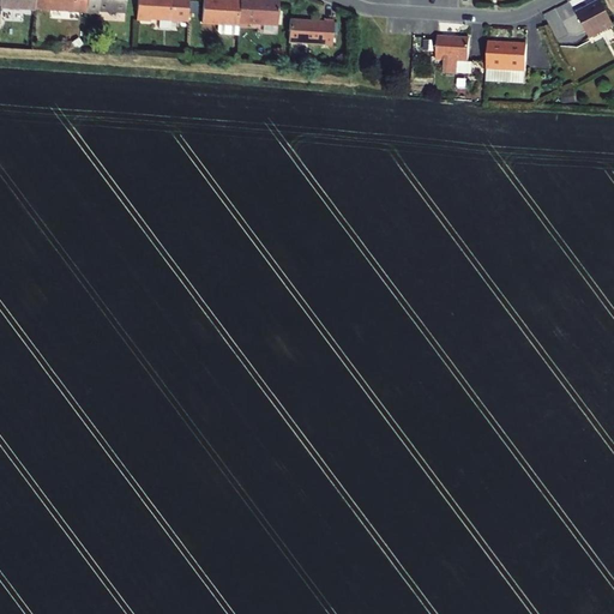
[(35,10),(35,0),(0,0),(0,7),(35,11),(35,10)]
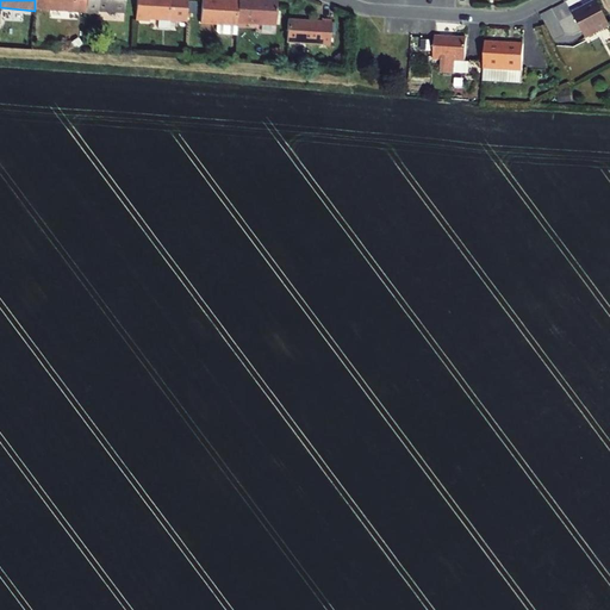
[(35,0),(35,10),(85,12),(85,0),(35,0)]
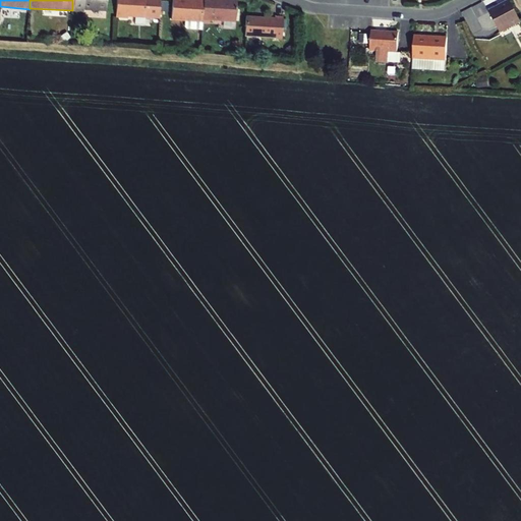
[(106,10),(106,0),(72,0),(72,10),(72,11),(83,12),(83,9),(106,10)]
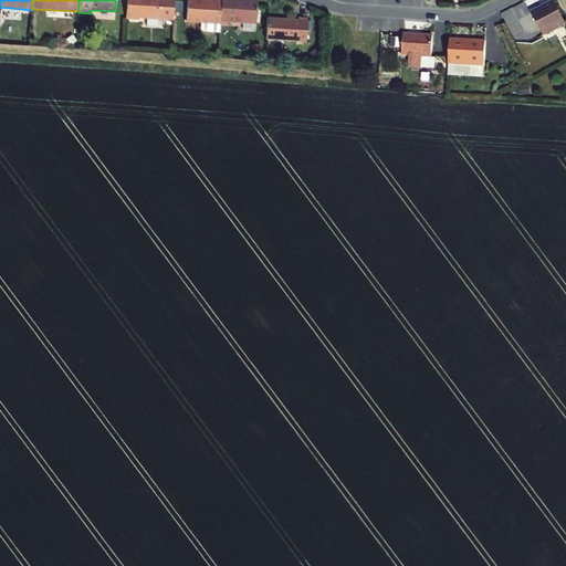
[(126,0),(126,19),(139,20),(139,18),(147,19),(166,20),(173,20),(174,0),(126,0)]
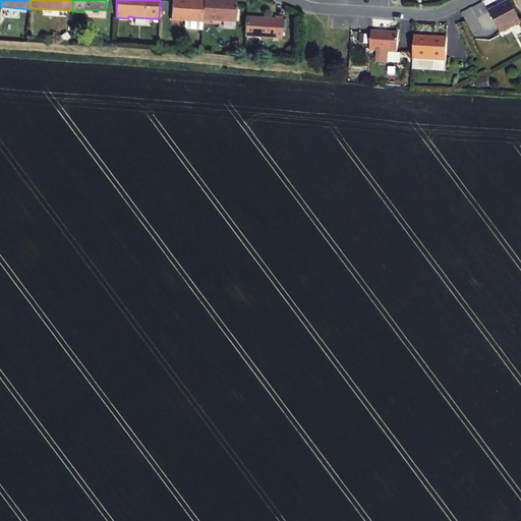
[(187,29),(201,30),(203,22),(203,0),(172,0),(171,20),(185,21),(185,26),(187,29)]
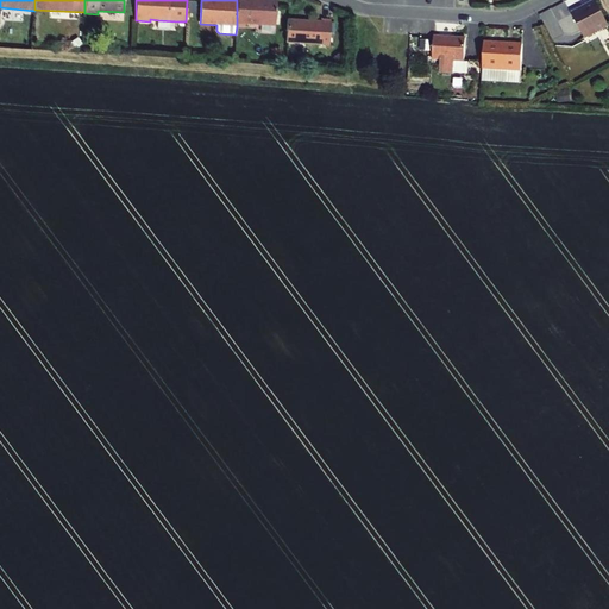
[(276,0),(237,0),(237,26),(251,27),(251,24),(275,25),(276,25),(276,11),(276,0)]
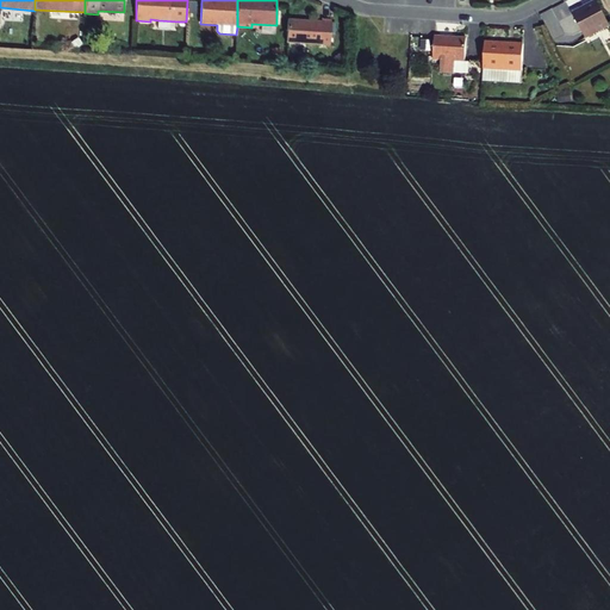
[(609,25),(596,1),(572,14),(585,38),(609,25)]
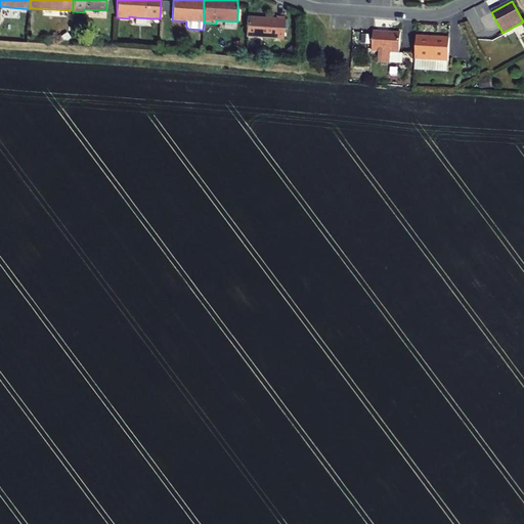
[(257,17),(248,16),(246,37),(284,39),(285,20),(285,17),(276,16),(276,18),(261,17),(261,18),(257,18),(257,17)]
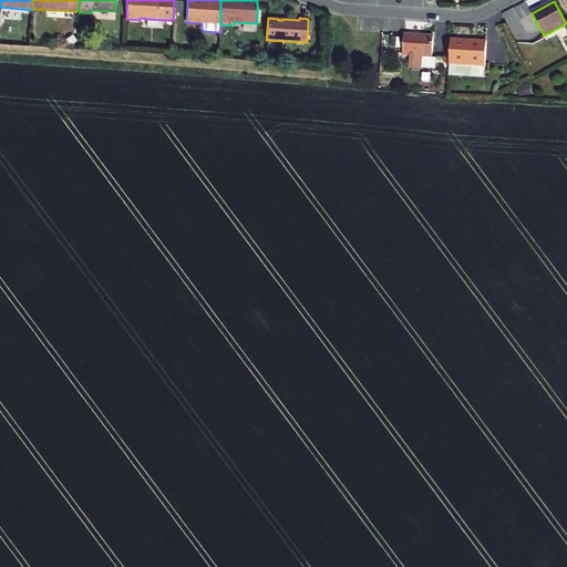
[(432,58),(433,35),(403,34),(403,37),(402,53),(402,57),(410,57),(409,68),(435,69),(435,58),(432,58)]
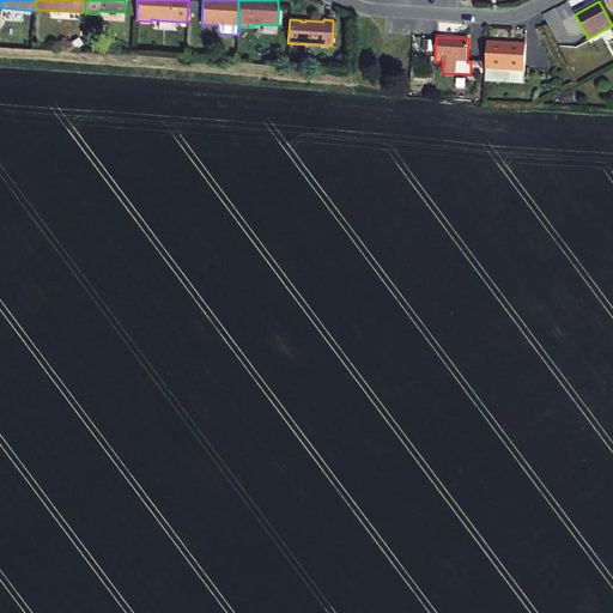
[(526,44),(487,42),(485,70),(525,72),(526,44)]
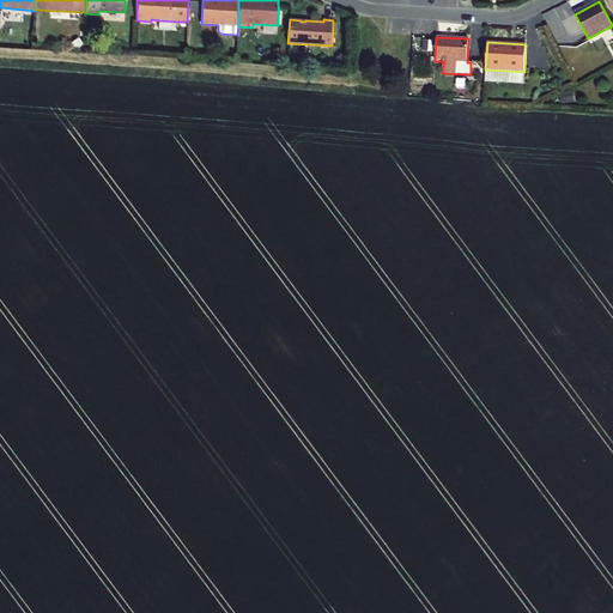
[(344,53),(335,59),(340,65),(347,59),(344,53)]
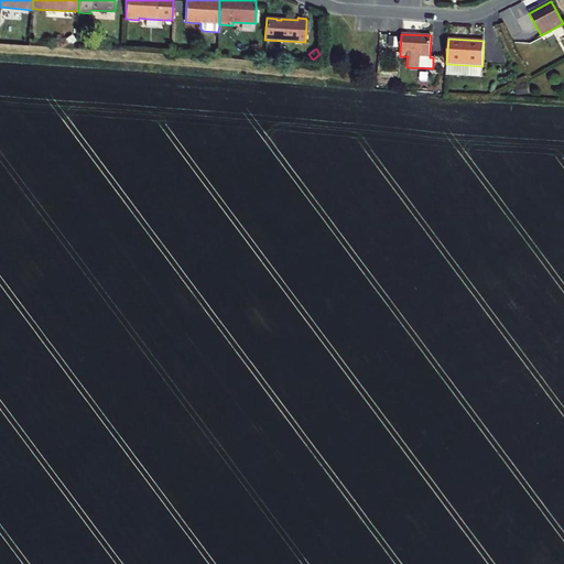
[(481,77),(483,66),(446,64),(446,75),(481,77)]
